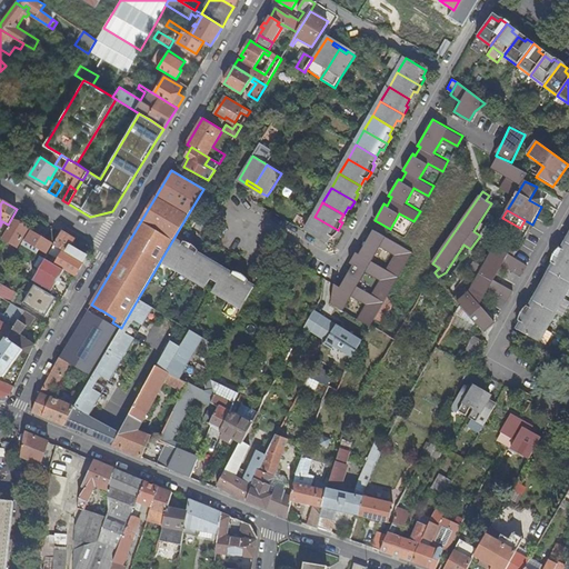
[(315,217),(306,231),(327,243),(331,236),(333,237),(338,230),(315,217)]
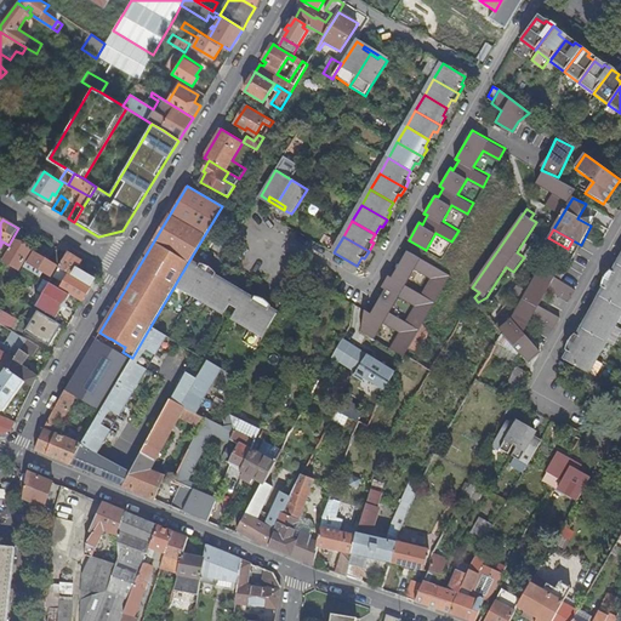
[(32,250),(15,240),(4,261),(20,271),(32,250)]
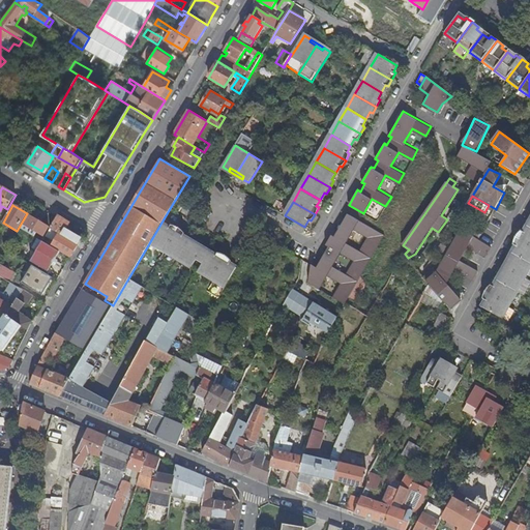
[(317,267),(312,264),(308,285),(320,291),(327,276),(341,284),(333,298),(345,304),(384,233),(347,212),(334,236),(331,234),(325,244),(328,246),(317,267)]
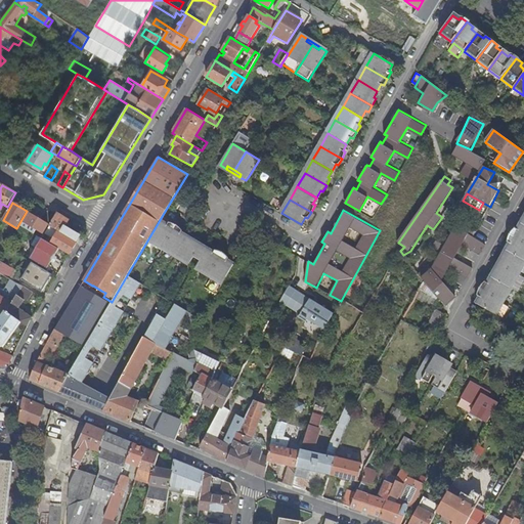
[(48,225),(30,213),(25,221),(23,221),(20,225),(33,233),(36,229),(43,233),(48,225)]
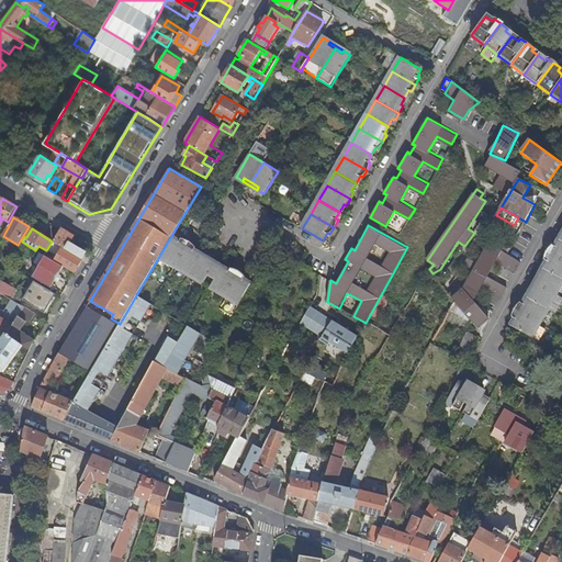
[(74,237),(60,229),(53,243),(64,249),(82,259),(86,254),(74,247),(75,247),(70,244),(74,237)]
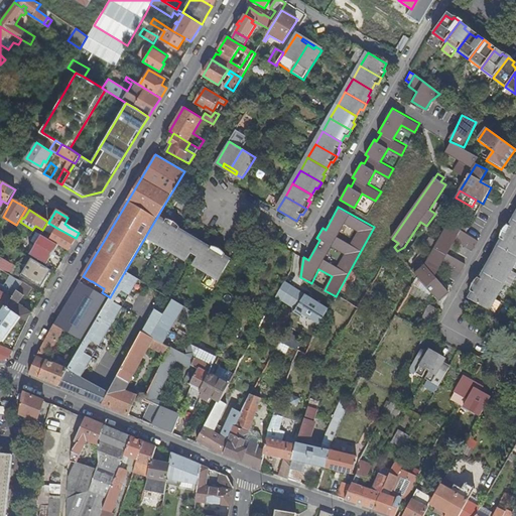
[(147,236),(160,244),(172,224),(166,220),(164,222),(158,218),(147,236)]
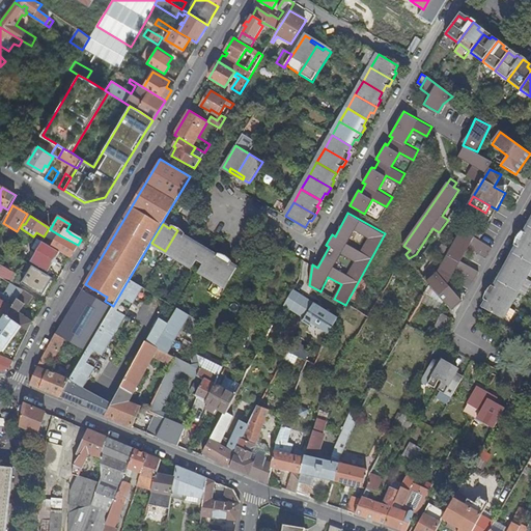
[(522,232),(519,239),(530,246),(530,228),(529,227),(525,233),(522,232)]
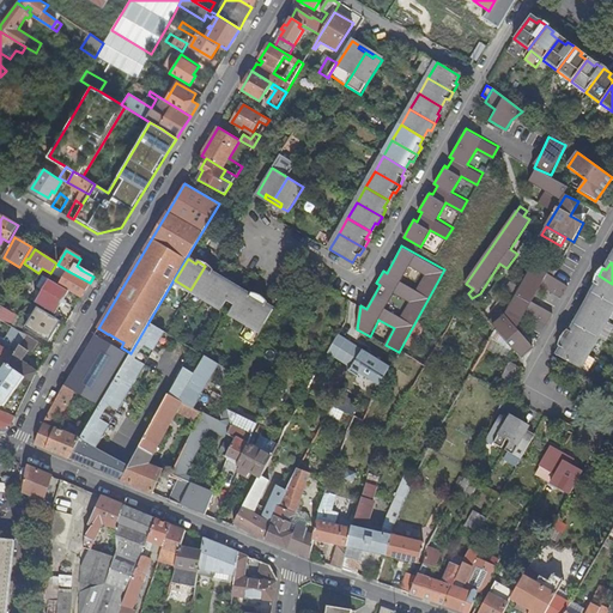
[(534,349),(516,329),(526,314),(546,326),(553,314),(532,303),(540,286),(562,298),(568,286),(545,271),(534,263),(521,285),(510,279),(505,286),(515,292),(504,310),(498,307),(489,321),(496,331),(485,349),(508,360),(514,350),(523,359),(534,349)]
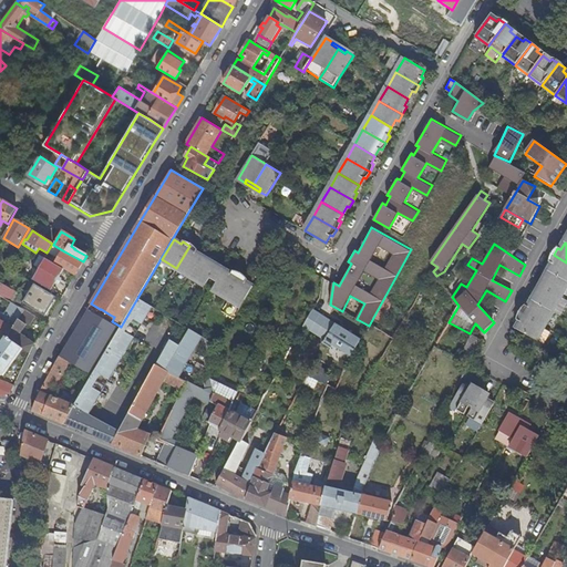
[(176,268),(191,277),(203,257),(195,253),(197,249),(189,246),(176,268)]
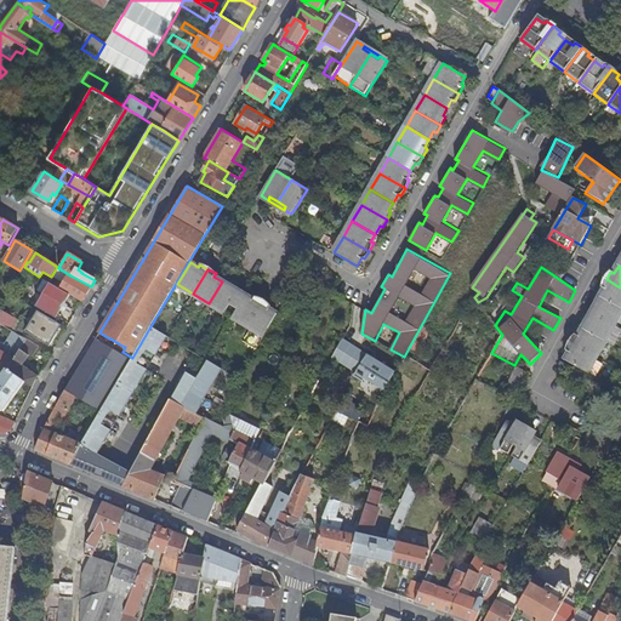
[(70,275),(61,290),(70,295),(83,302),(87,294),(91,288),(91,286),(70,275)]
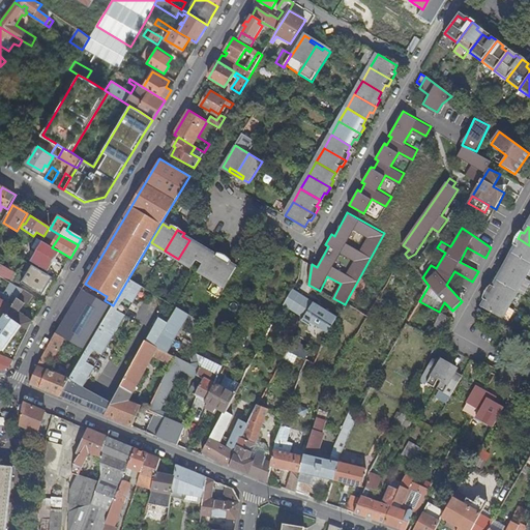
[(28,260),(31,261),(41,244),(38,243),(40,240),(37,238),(32,246),(34,248),(28,260)]
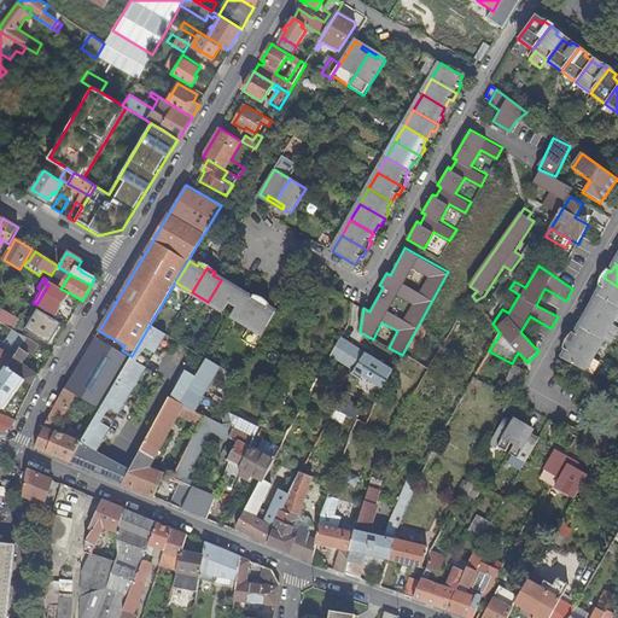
[(617,286),(604,278),(599,286),(602,287),(598,296),(617,307),(617,286)]
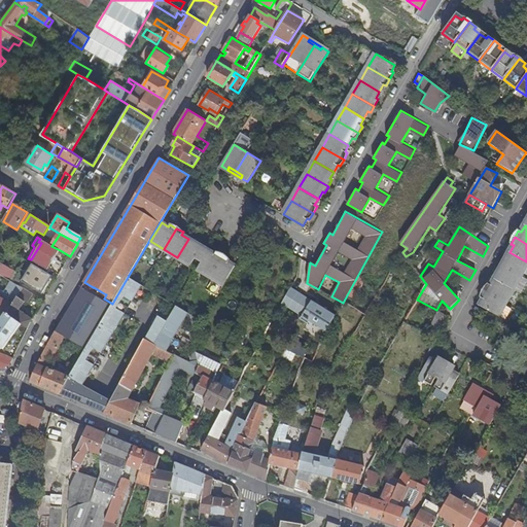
[(47,270),(60,250),(51,246),(42,240),(40,239),(38,242),(41,243),(31,259),(47,270)]
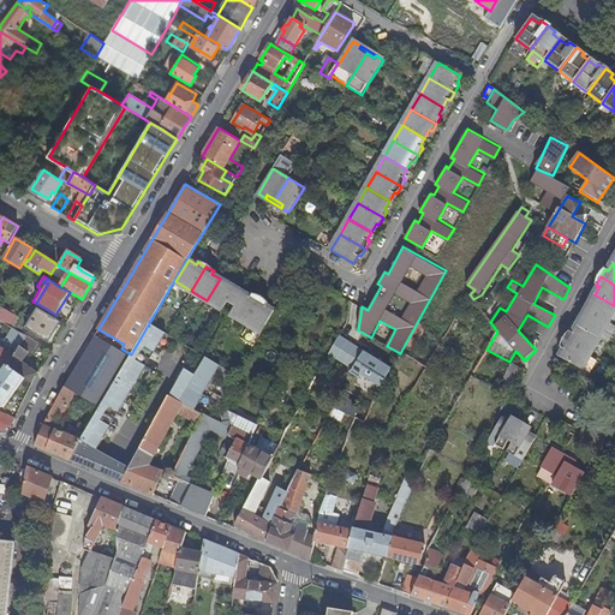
[(207,300),(222,309),(237,285),(228,280),(227,282),(220,279),(207,300)]
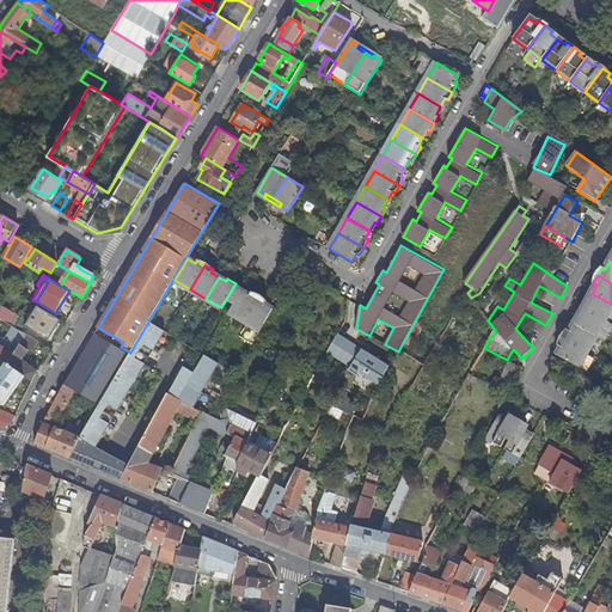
[(250,295),(242,291),(228,312),(244,322),(258,298),(251,293),(250,295)]
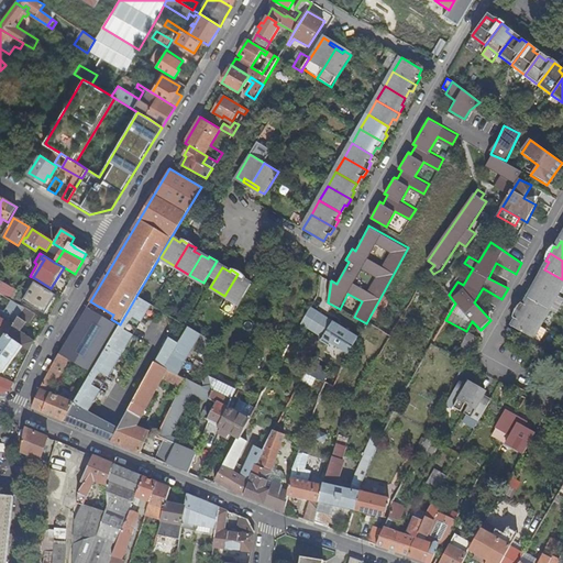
[(559,293),(562,284),(562,279),(544,269),(540,277),(538,275),(533,283),(556,296),(559,293)]
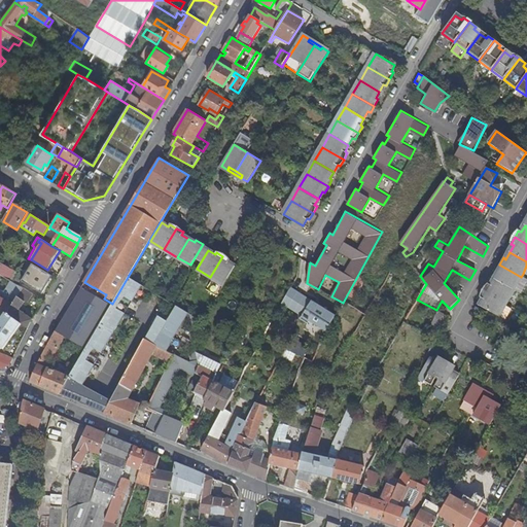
[(230,260),(222,256),(210,277),(223,285),(235,266),(227,262),(230,260)]
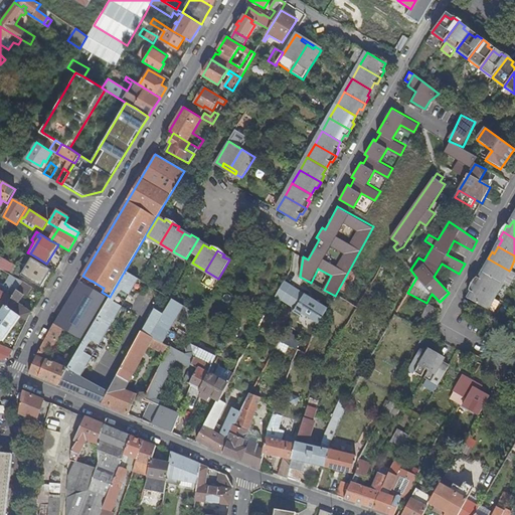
[(41,288),(51,270),(25,254),(20,263),(26,267),(21,276),(41,288)]
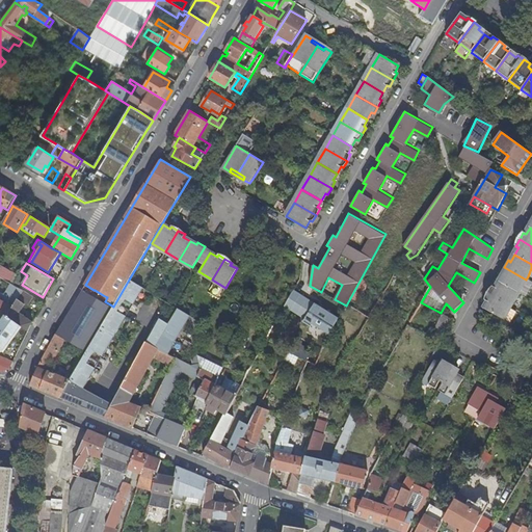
[(15,272),(0,264),(0,276),(7,282),(8,283),(14,273),(15,272)]
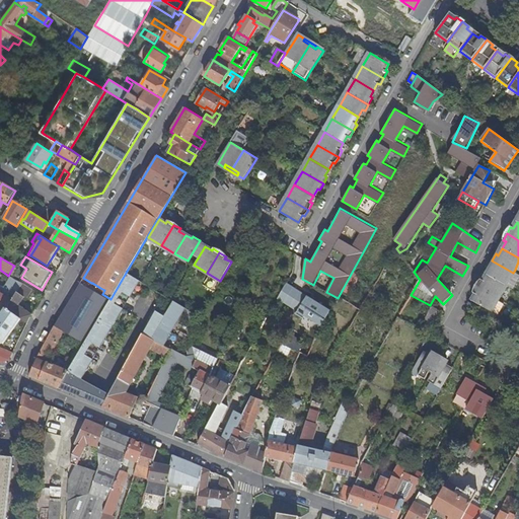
[(491,269),(487,275),(506,286),(513,273),(492,261),(488,268),(491,269)]
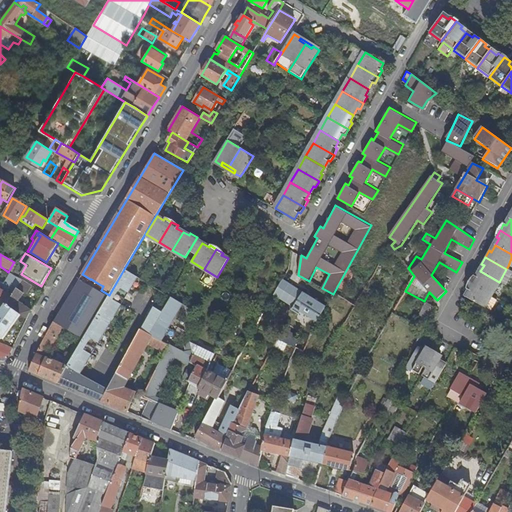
[(18,277),(21,271),(15,268),(17,265),(13,263),(8,272),(10,273),(18,277)]
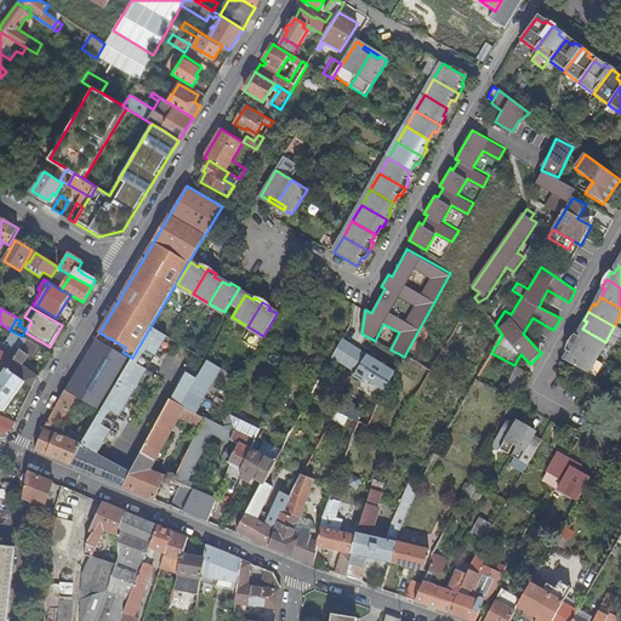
[(417,353),(432,332),(423,325),(409,348),(417,353)]
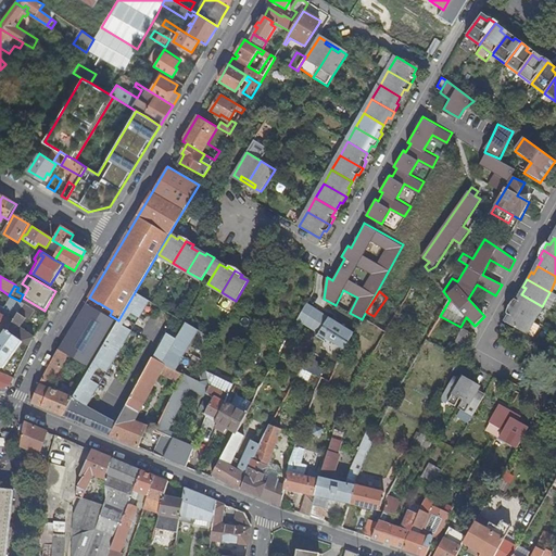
[(143,313),(150,301),(135,292),(118,320),(90,367),(73,397),(62,416),(76,421),(87,426),(92,428),(110,436),(117,422),(93,408),(88,406),(95,394),(100,386),(100,384),(98,383),(91,380),(99,367),(105,371),(108,373),(113,364),(127,340),(133,331),(133,330),(129,329),(123,325),(130,313),(137,316),(139,318),(140,318),(143,313)]
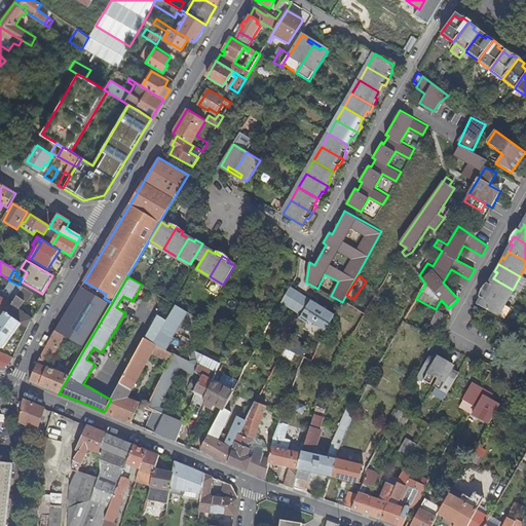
[(10,280),(8,279),(7,278),(1,291),(3,292),(10,280)]
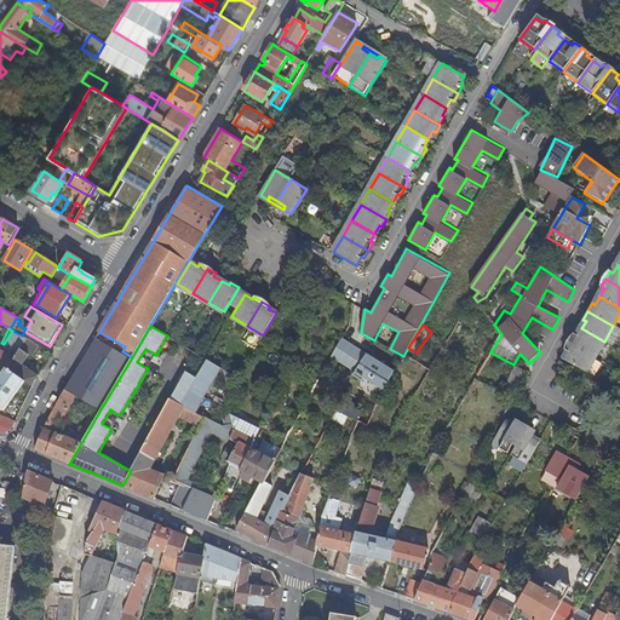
[(574,334),(570,343),(596,357),(604,342),(581,328),(578,337),(574,334)]
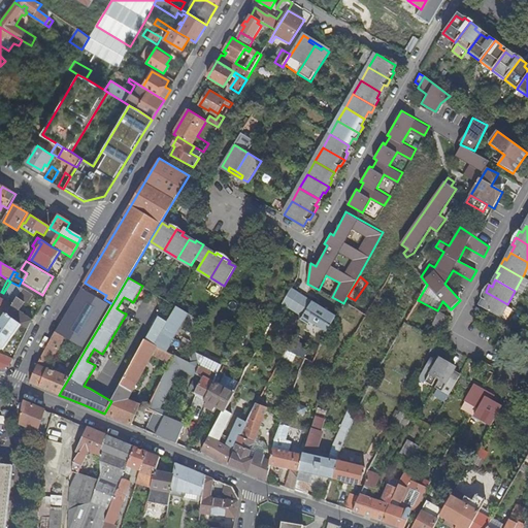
[(0,312),(4,315),(0,321),(0,347),(3,350),(21,324),(5,315),(18,298),(24,290),(19,286),(10,282),(3,293),(1,292),(0,291),(0,312)]
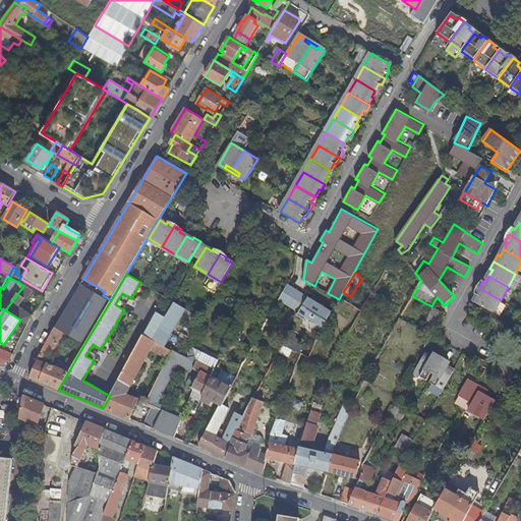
[(55,327),(84,344),(111,300),(103,295),(105,291),(101,289),(93,284),(89,291),(84,289),(87,285),(90,287),(92,284),(83,279),(79,286),(57,325),(55,327)]
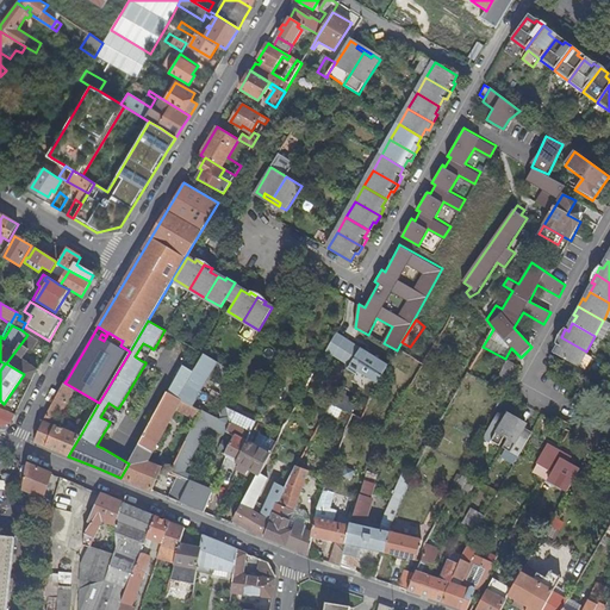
[(378,384),(387,365),(337,334),(327,352),(350,367),(349,369),(348,368),(348,369),(358,375),(359,372),(378,384)]
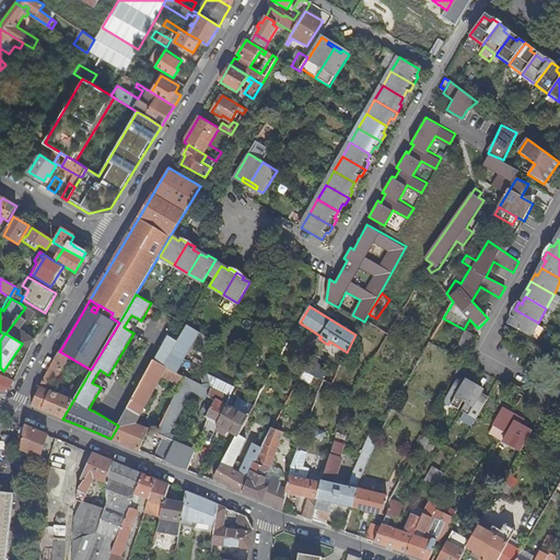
[(26,322),(33,312),(25,307),(19,316),(6,334),(22,343),(30,349),(34,340),(21,330),(26,322)]
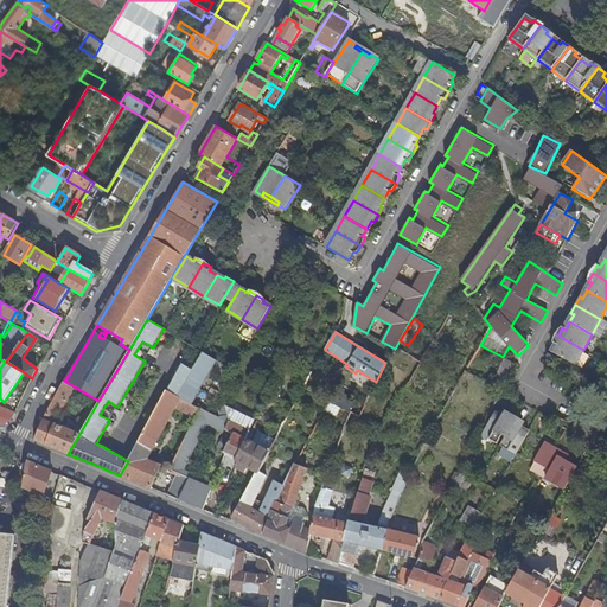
[(581,352),(583,350),(558,336),(554,343),(557,345),(553,352),(574,365),(581,352)]
